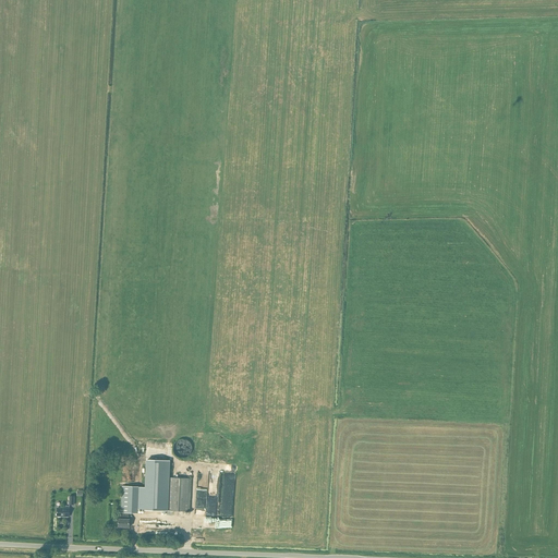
[(173,453),(189,458),(193,443),(178,438),(173,453)]
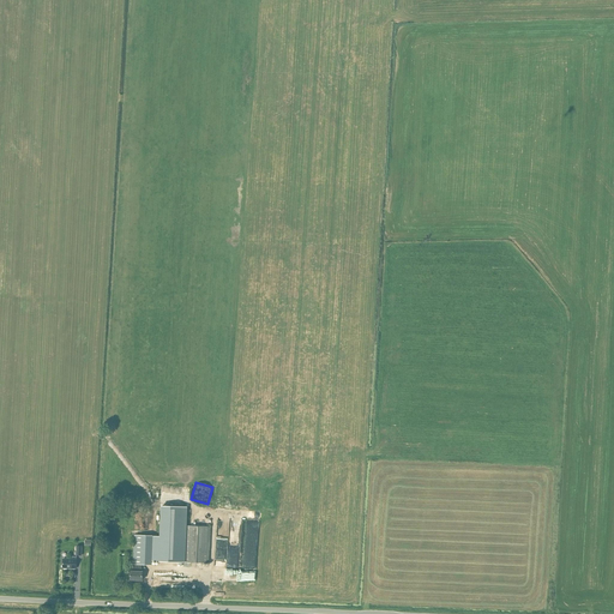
[(131,573),(130,579),(142,581),(143,572),(142,572),(142,565),(151,565),(151,561),(184,563),(186,509),(158,507),(157,536),(152,536),(133,535),(132,564),(134,564),(133,571),(131,571),(131,573)]
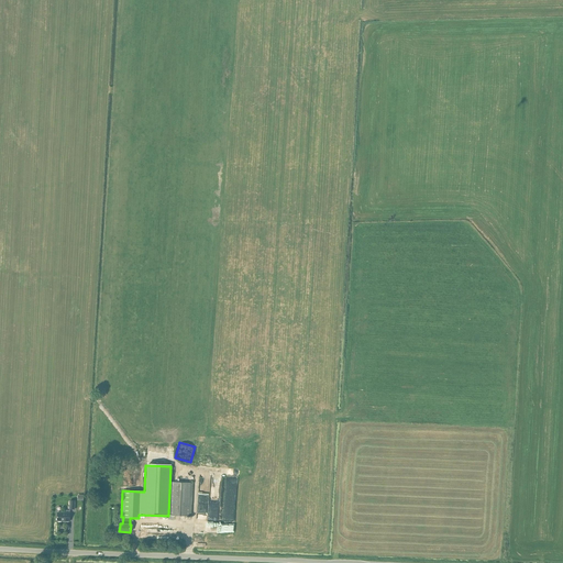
[(200,476),(198,519),(219,520),(221,477),(200,476)]
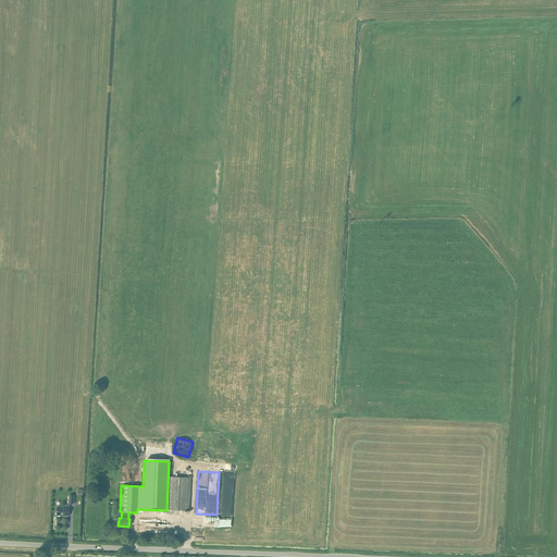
[(168,477),(166,505),(166,510),(189,511),(190,478),(168,477)]
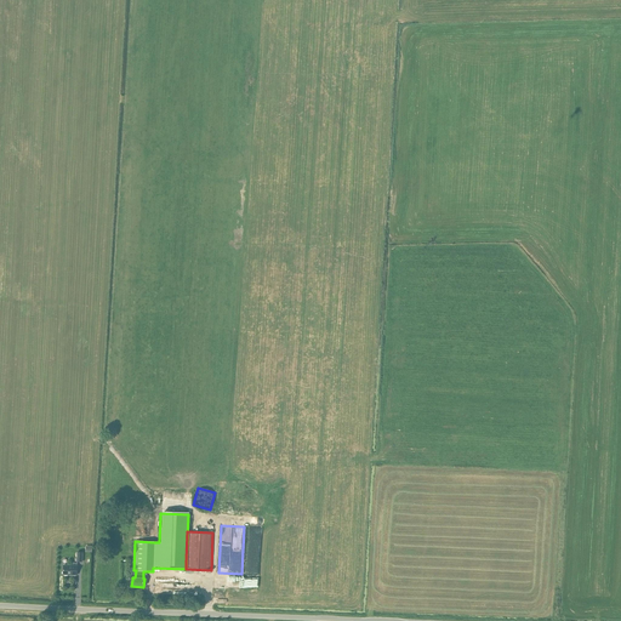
[(63,565),(63,569),(63,575),(77,575),(77,564),(72,564),(72,565),(63,565)]
